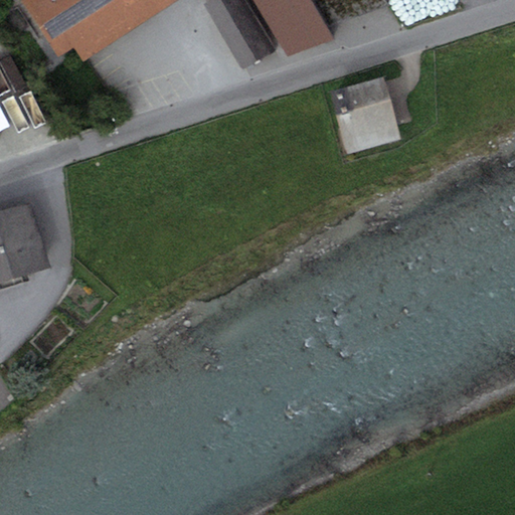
[(83,60),(108,45),(77,0),(22,0),(59,57),(74,47),(83,60)]
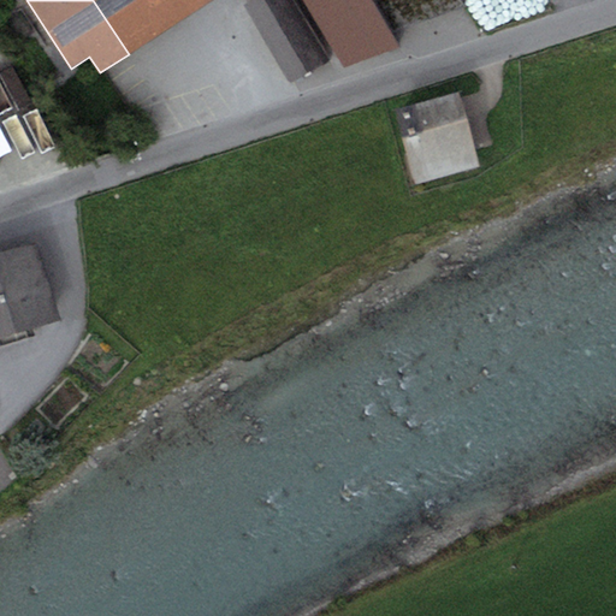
[(212,0),(93,0),(129,54),(212,0)]
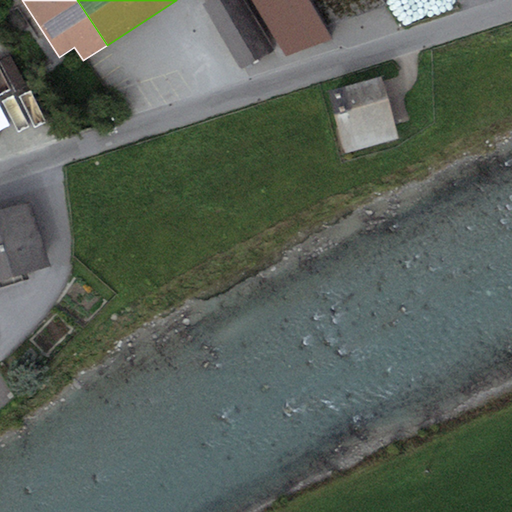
[(247,0),(210,0),(203,4),(241,69),(276,49),(247,0)]
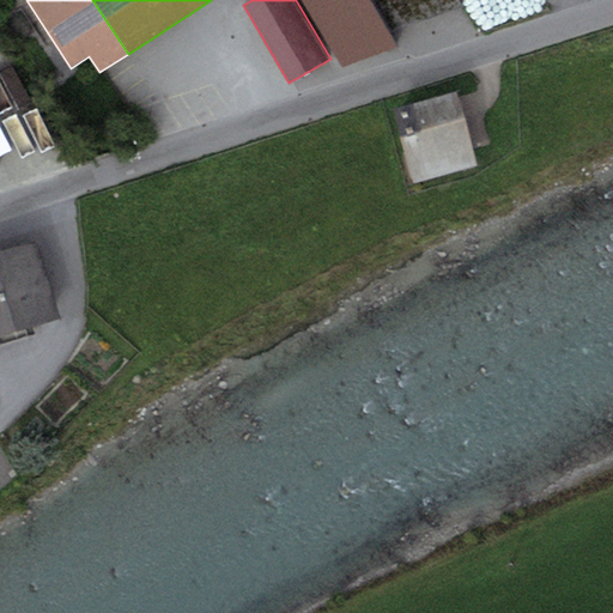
[(302,0),(343,65),(400,47),(370,0),(302,0)]
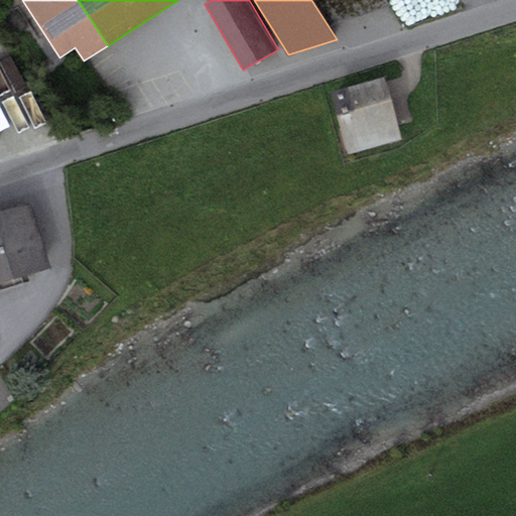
[(385,77),(331,92),(348,153),(402,138),(385,77)]
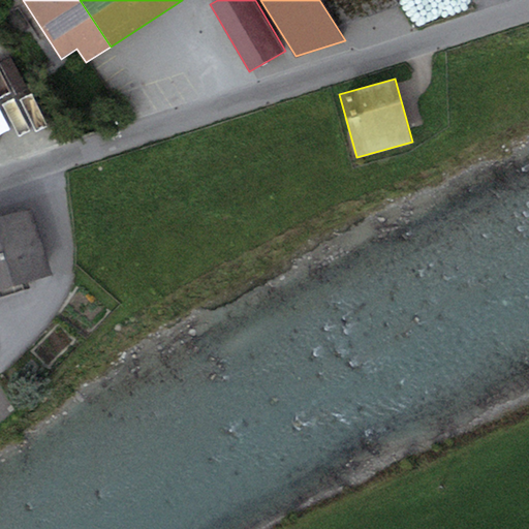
[(31,208),(0,217),(0,289),(52,274),(31,208)]
